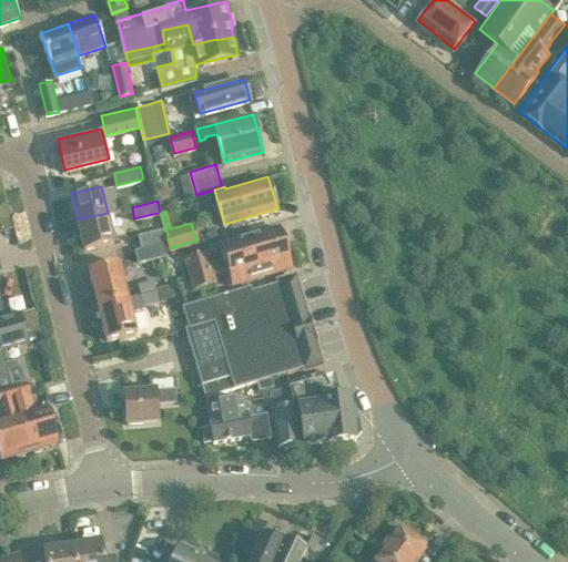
[(113,239),(108,213),(78,220),(84,247),(113,239)]
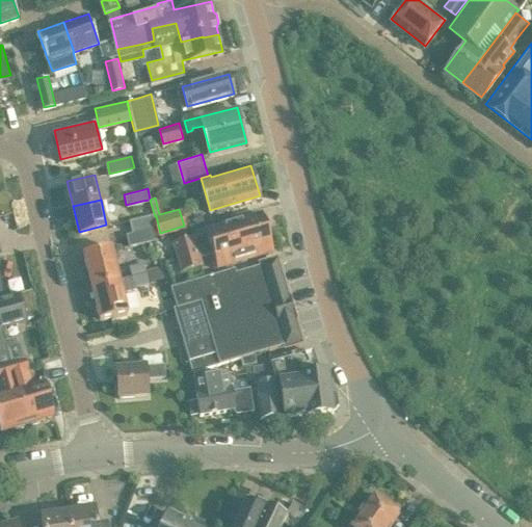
[(206,242),(197,244),(194,233),(174,239),(178,256),(268,230),(263,211),(206,227),(210,241),(206,242)]
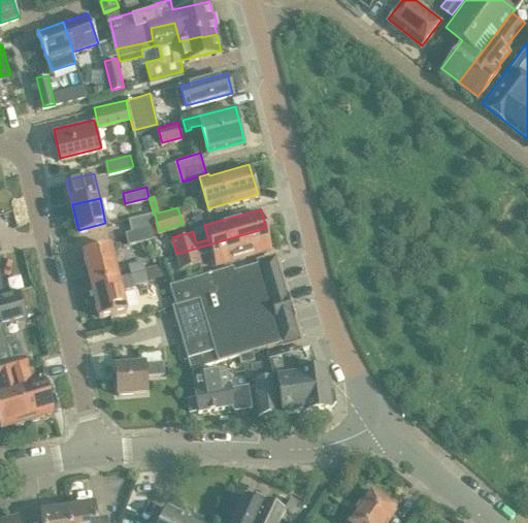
[(127,217),(130,229),(157,223),(155,214),(154,215),(152,215),(151,211),(127,217)]
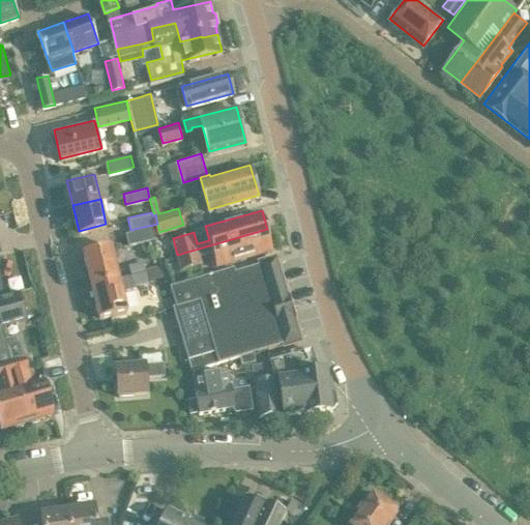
[(156,233),(159,232),(157,224),(130,230),(124,232),(127,243),(151,238),(150,234),(156,233)]
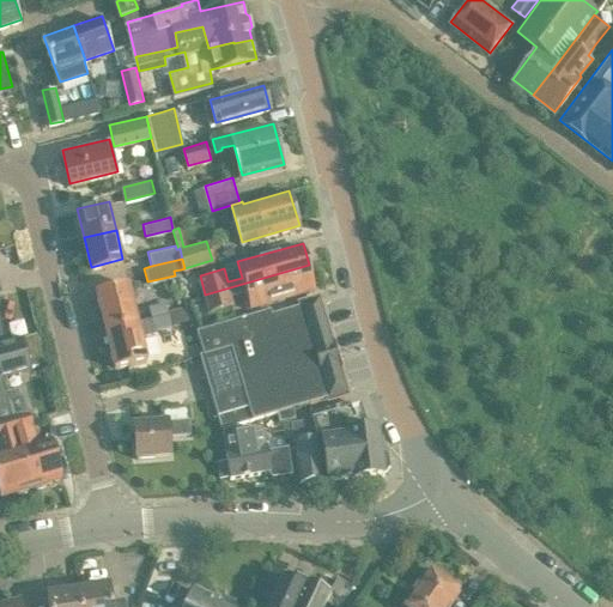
[(231,295),(246,290),(250,304),(315,286),(309,265),(205,295),(210,309),(234,303),(231,295)]
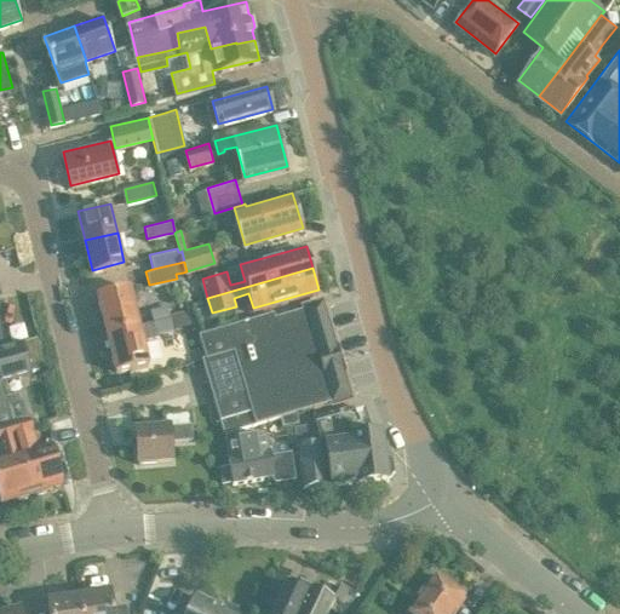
[(97,291),(107,330),(139,322),(130,282),(97,291)]
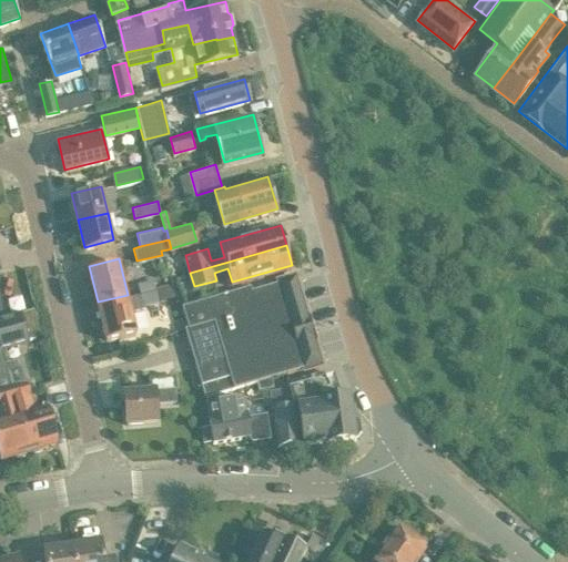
[(294,275),(252,287),(251,283),(183,303),(189,324),(211,317),(231,386),(257,378),(260,386),(274,384),(272,374),(318,360),(294,275)]
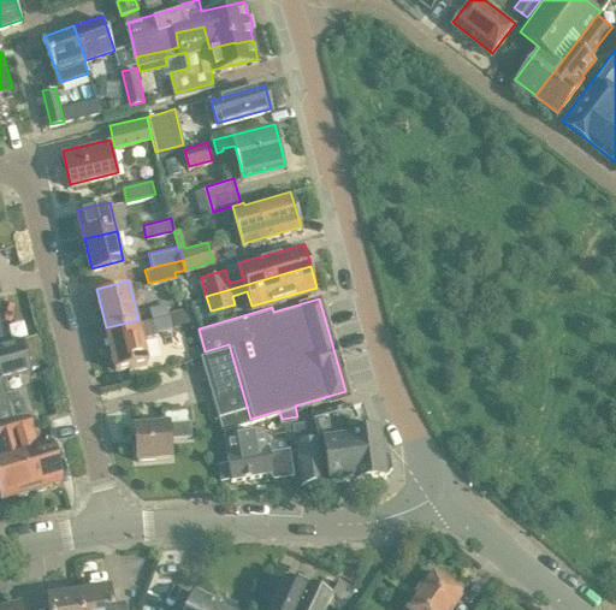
[(150,306),(153,317),(175,312),(173,306),(169,307),(166,302),(150,306)]
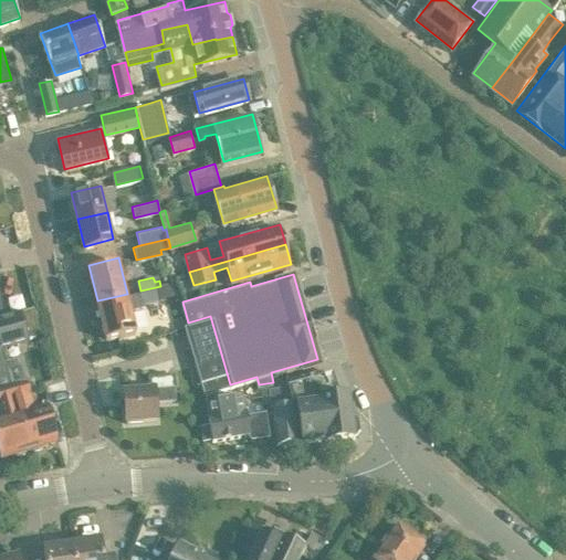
[(143,300),(158,297),(177,293),(175,284),(160,287),(160,286),(140,291),(143,300)]
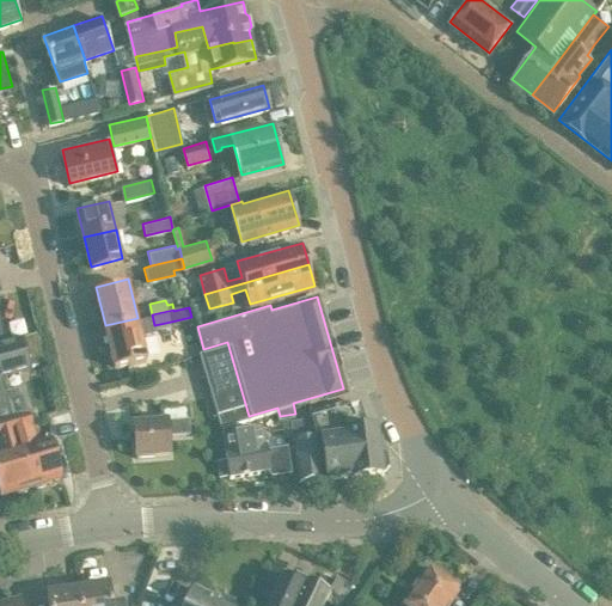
[(138,318),(105,325),(115,363),(147,356),(141,332),(155,330),(152,314),(138,318)]
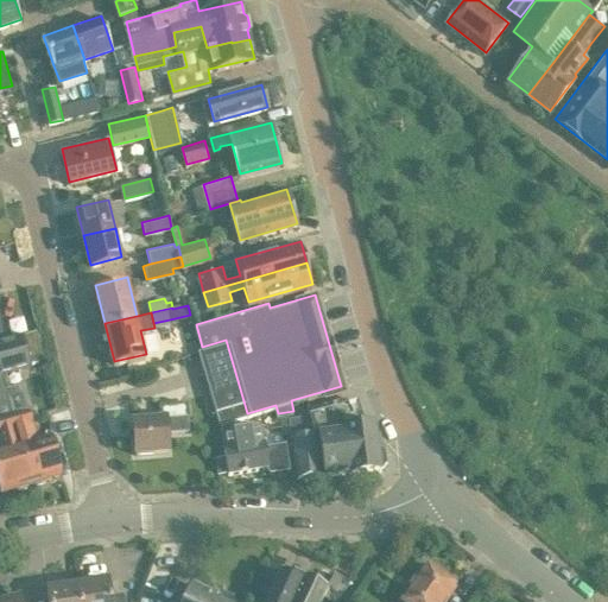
[(0,337),(0,368),(42,359),(36,336),(33,329),(5,336),(0,337)]
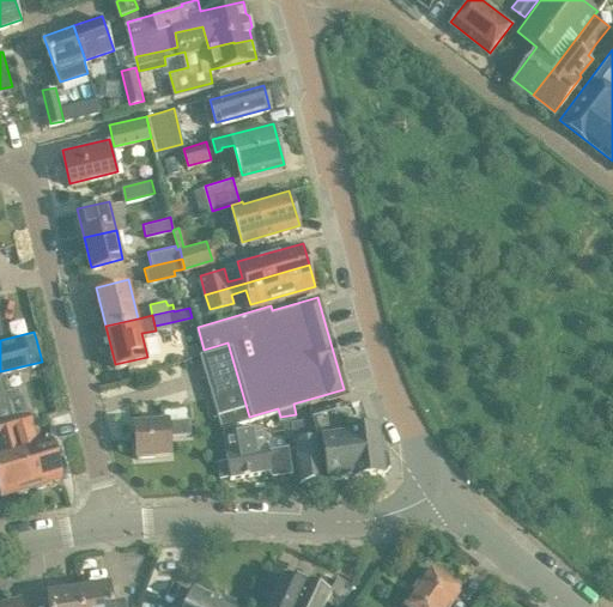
[(228,343),(204,350),(200,351),(222,425),(249,417),(228,343)]
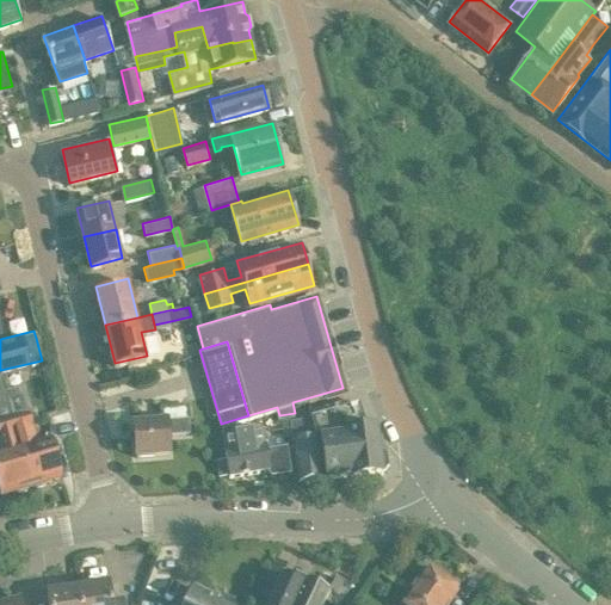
[(19,443),(16,430),(11,413),(6,400),(0,378),(0,442),(1,448),(0,448),(0,487),(1,491),(14,487),(18,489),(26,487),(30,482),(19,443)]
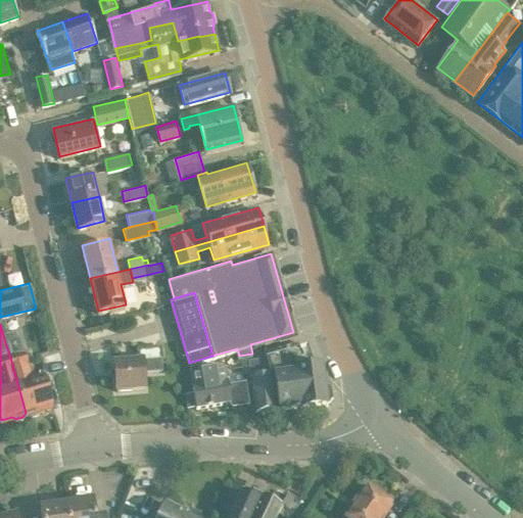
[(19,338),(5,342),(9,354),(13,368),(28,364),(19,338)]
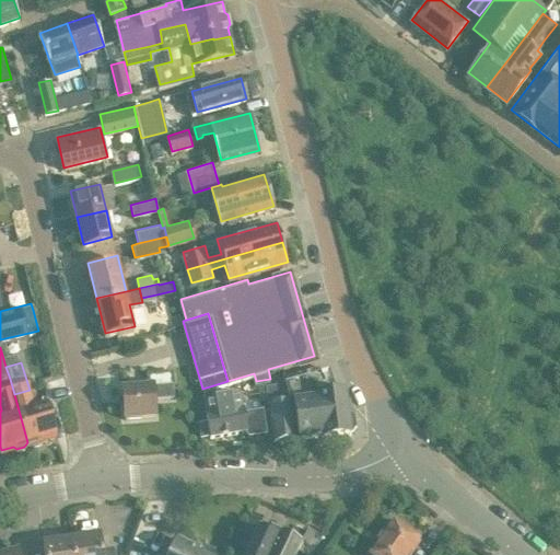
[(288,381),(290,393),(293,393),(300,439),(349,432),(351,432),(351,431),(356,426),(354,414),(353,414),(347,409),(345,391),(342,391),(335,393),(328,369),(310,374),(307,368),(305,368),(306,369),(286,374),(288,381)]
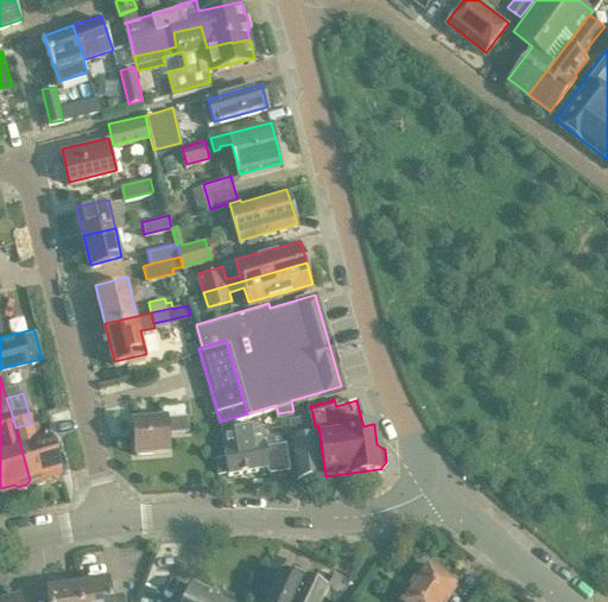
[(135,449),(170,448),(169,428),(188,426),(188,413),(168,414),(166,410),(146,411),(147,418),(133,418),(135,449)]
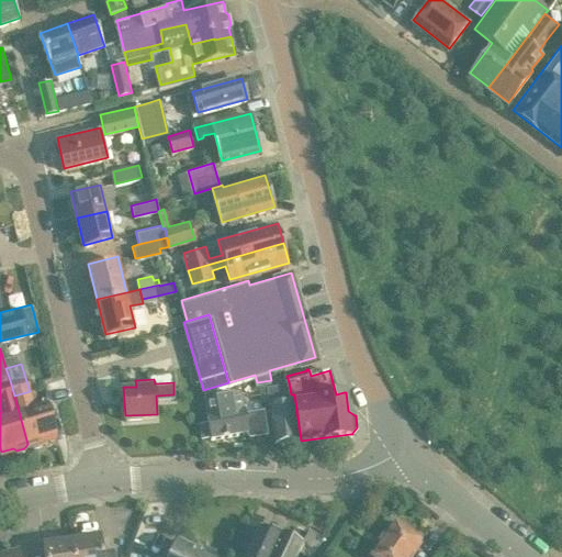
[(296,436),(291,394),(289,382),(287,382),(267,386),(274,439),(296,436)]
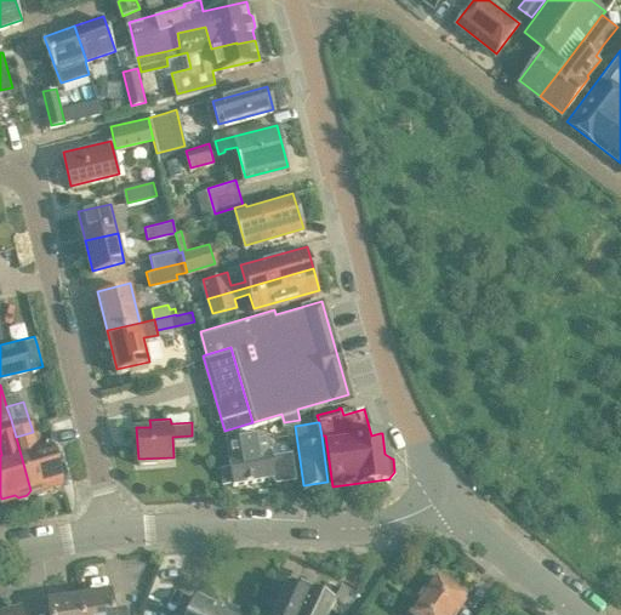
[(224,480),(233,479),(234,480),(273,474),(274,478),(278,480),(296,478),(291,450),(271,454),(267,432),(240,437),(239,432),(227,433),(231,455),(229,455),(231,462),(221,463),(224,480)]
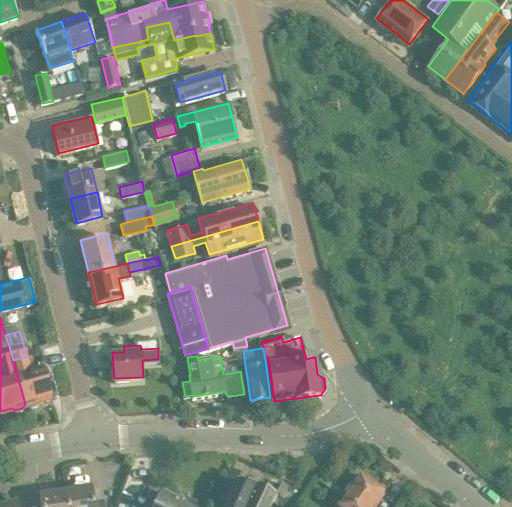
[(41,364),(16,371),(25,404),(26,403),(30,406),(37,404),(38,400),(50,396),(41,364)]
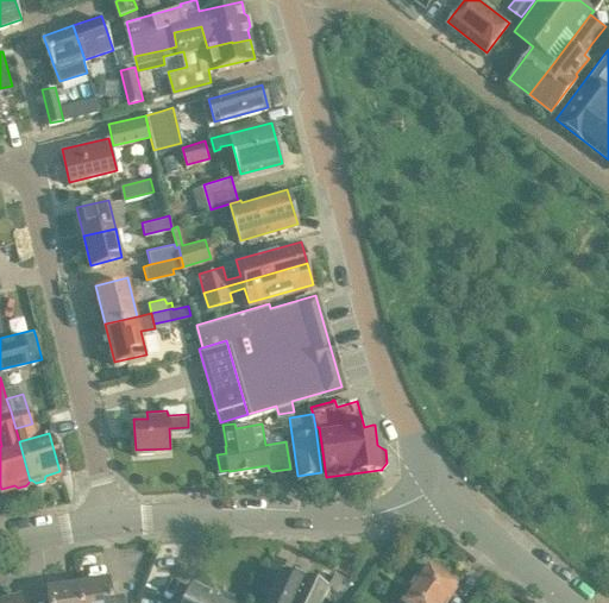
[(292,602),(306,576),(311,565),(296,559),(289,573),(281,570),(286,560),(275,554),(262,582),(272,588),(264,602),(292,602)]
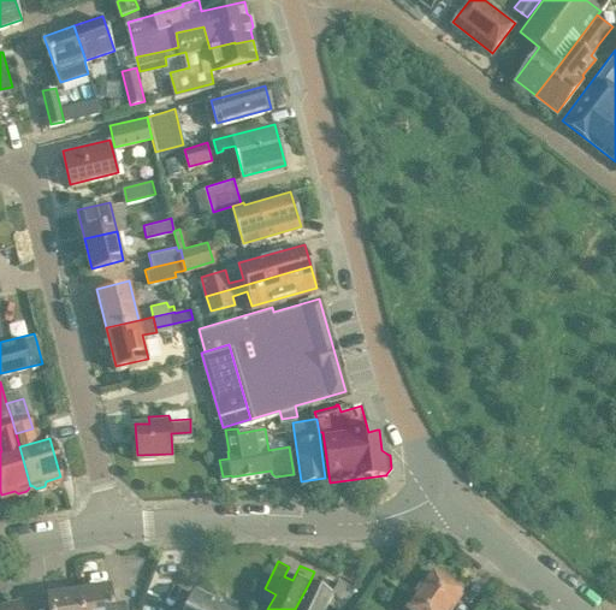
[(446,609),(460,591),(445,580),(445,576),(439,572),(436,573),(431,570),(403,609),(446,609)]
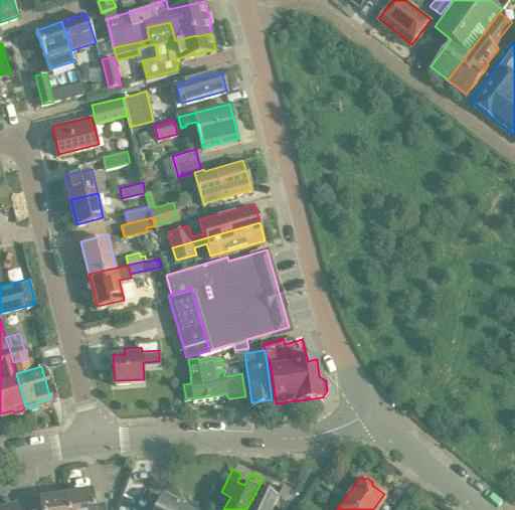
[(271,509),(273,505),(283,509),(296,490),(283,483),(281,487),(270,482),(266,491),(259,487),(246,509),(271,509)]
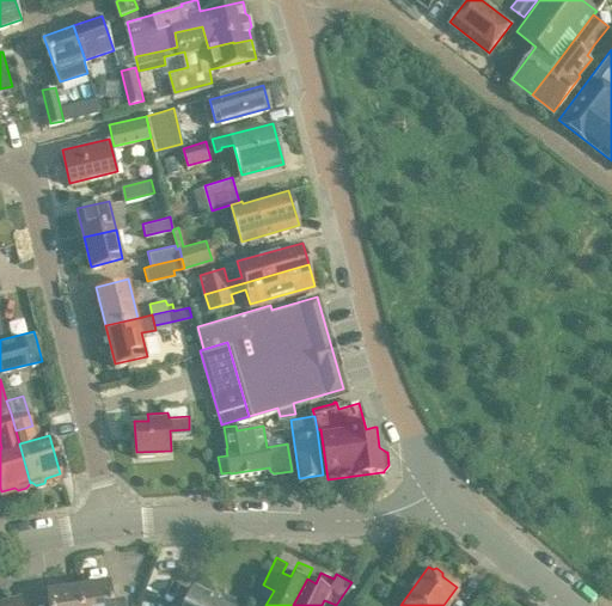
[(108,581),(78,586),(80,605),(126,605),(124,594),(110,595),(108,581)]
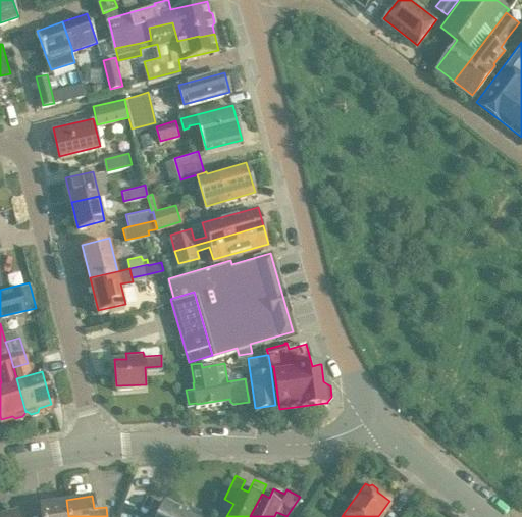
[(193,508),(189,510),(165,499),(156,516),(203,516),(204,516),(200,515),(199,511),(193,508)]
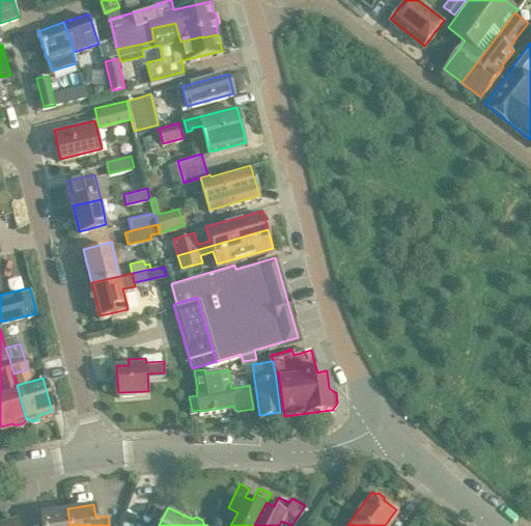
[(44,525),(70,525),(67,508),(42,511),(44,525)]
